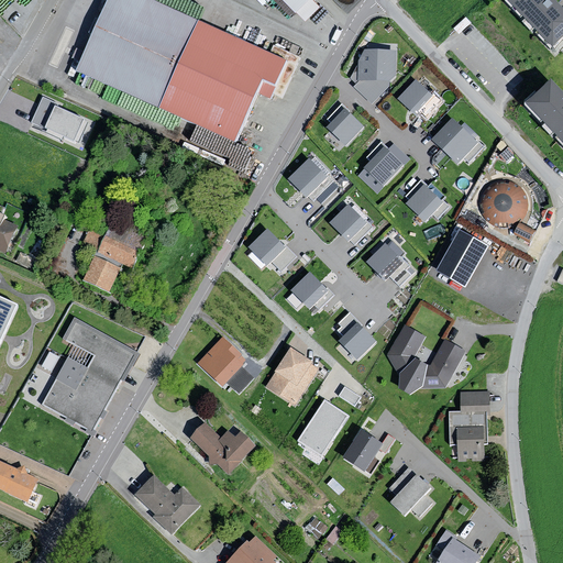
[(142,0),(105,0),(73,73),(232,146),(255,97),(267,101),(283,63),(142,0)]
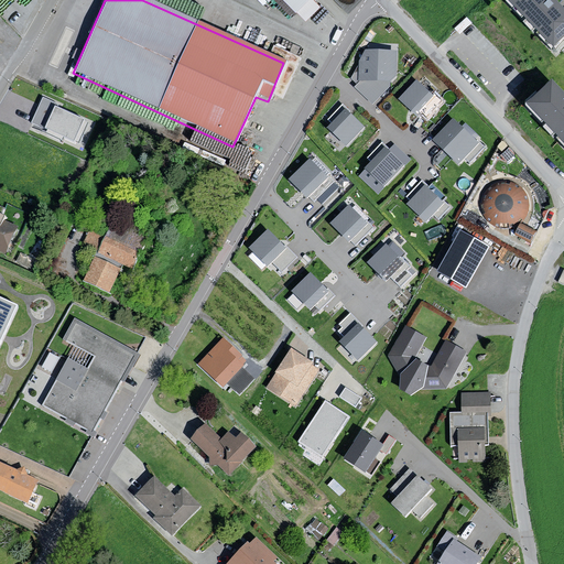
[(262,0),(263,0),(279,0),(290,9),(301,20),(315,4),(310,0),(262,0)]
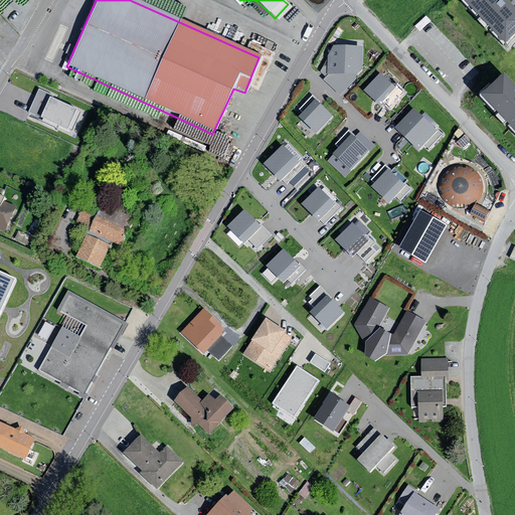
[(302,0),(314,11),(325,0),(302,0)]
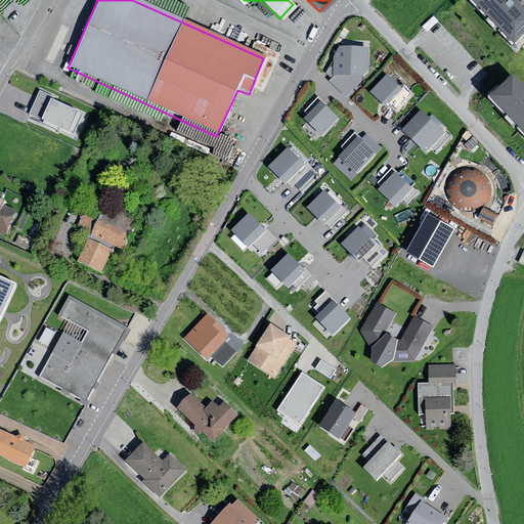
[(523,35),(523,8),(516,0),(473,0),(515,44),(523,35)]
